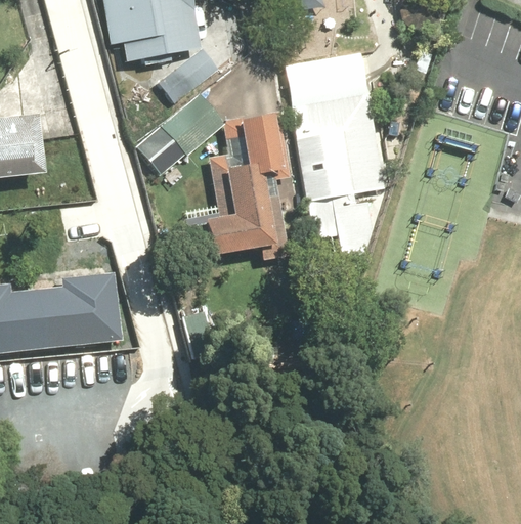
[(126,40),(129,59),(204,47),(198,7),(207,5),(206,0),(107,0),(115,39),(126,40)]
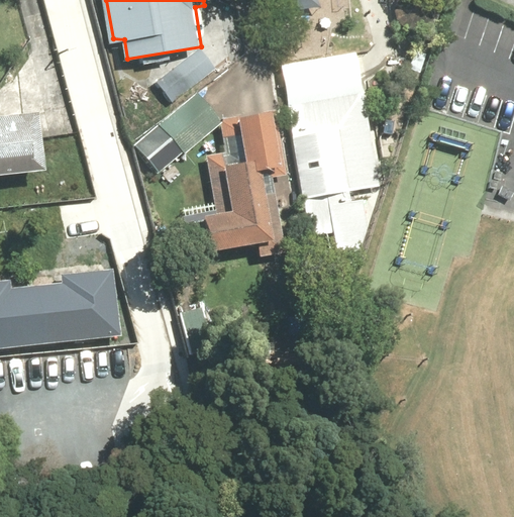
[(312,0),(271,0),(273,13),(314,8),(312,0)]
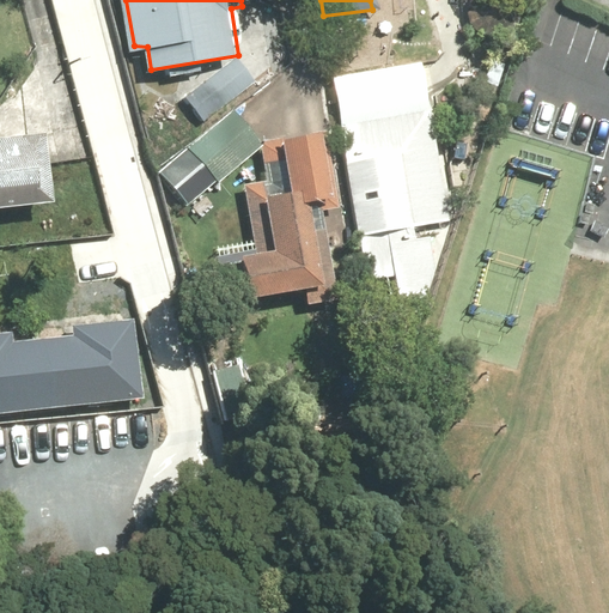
[(389,60),(330,70),(369,283),(436,271),(430,238),(415,241),(414,228),(451,220),(425,74),(393,80),(389,60)]
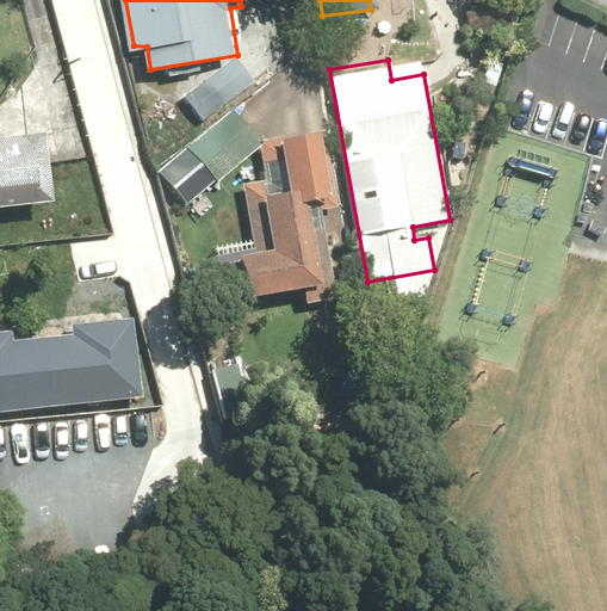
[(233,112),(189,146),(217,181),(261,149),(233,112)]
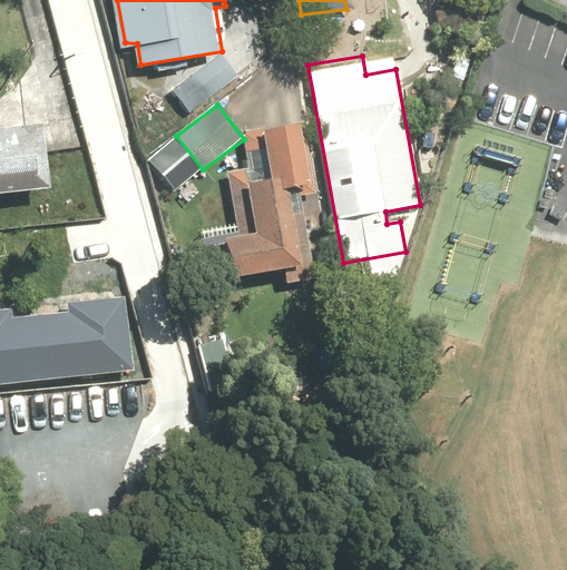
[(41,121),(0,125),(0,193),(48,188),(41,121)]
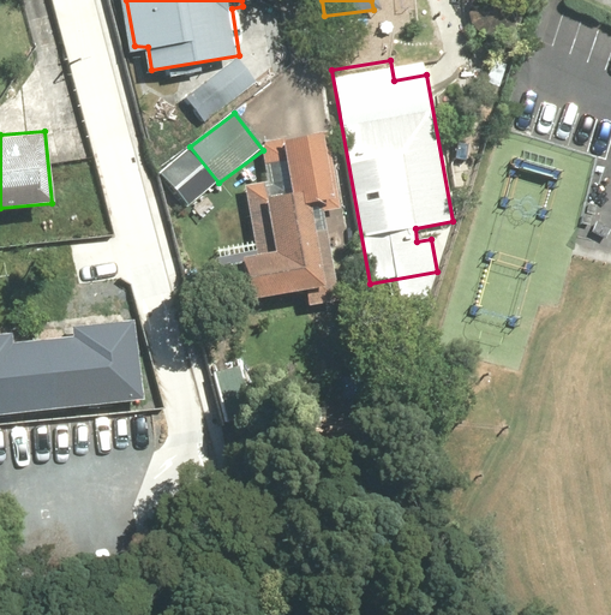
[(268,183),(246,186),(257,252),(238,255),(247,316),(339,302),(324,212),(343,208),(331,131),(262,142),(268,183)]
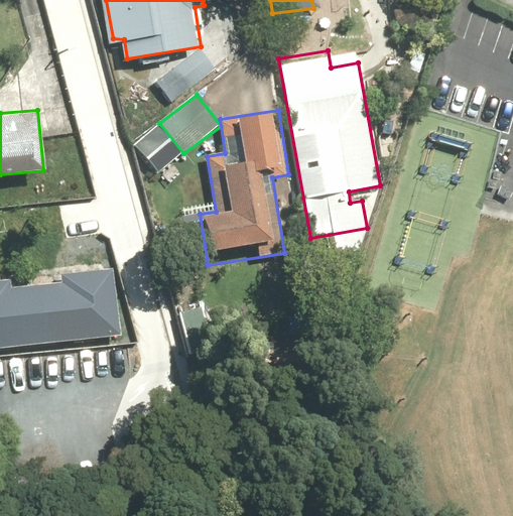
[(0,279),(0,347),(121,335),(114,268),(60,273),(61,281),(11,286),(10,278),(0,279)]
